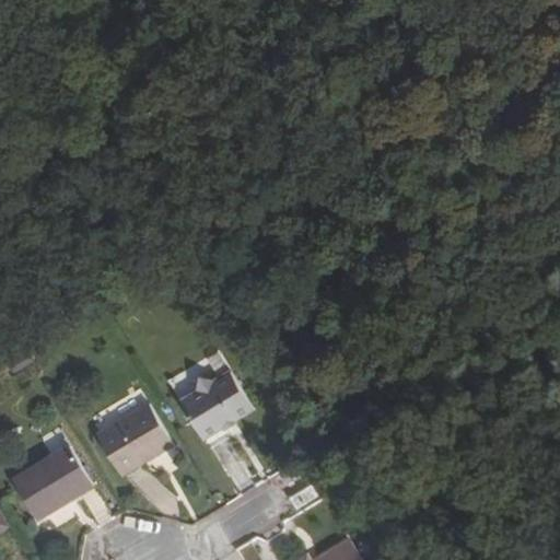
[(224,428),(238,418),(255,408),(232,371),(217,380),(200,376),(197,392),(179,403),(203,440),(224,428)]
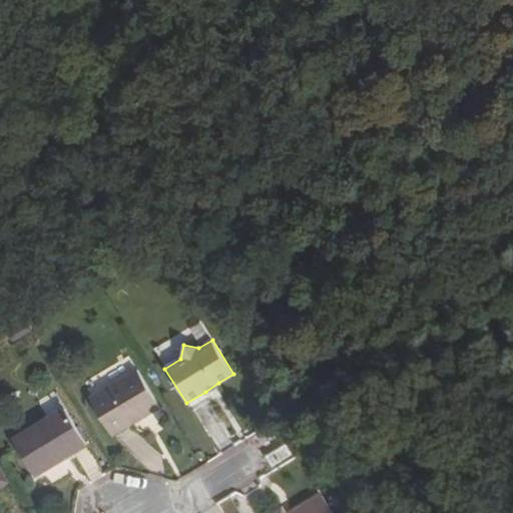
[(90,395),(114,435),(159,409),(135,368),(90,395)]
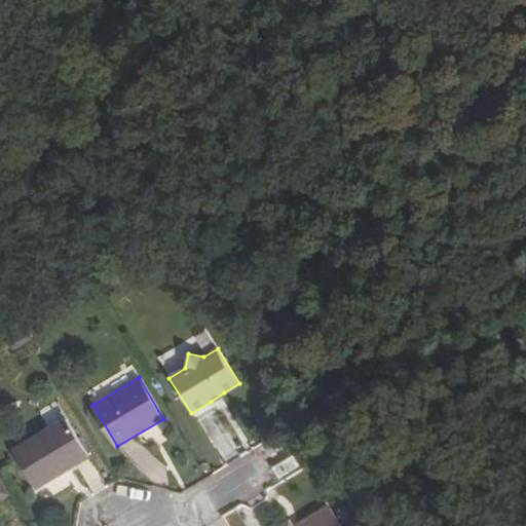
[(224,392),(211,402),(213,405),(227,397),(224,392)]
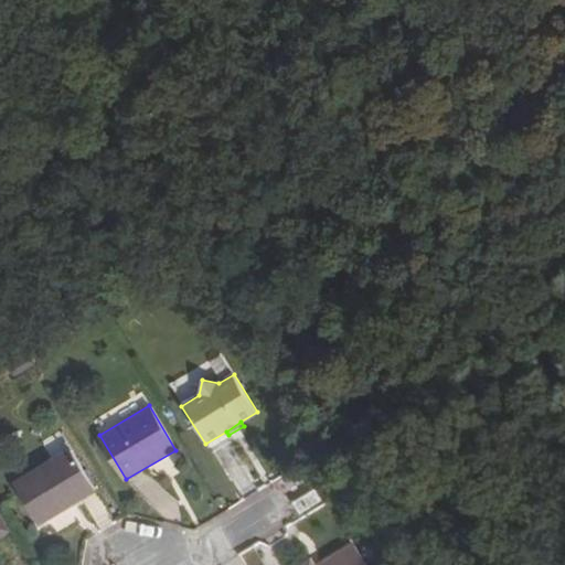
[(94,492),(67,448),(14,479),(41,523),(94,492)]
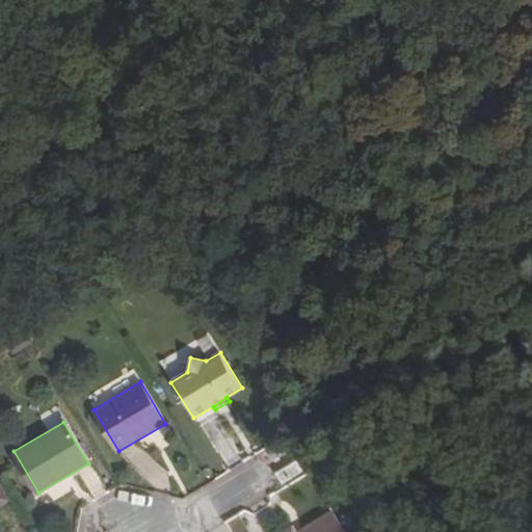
[(303,531),(293,531),(291,528),(284,531),(344,531),(333,512),(303,530),(304,531),(303,531)]
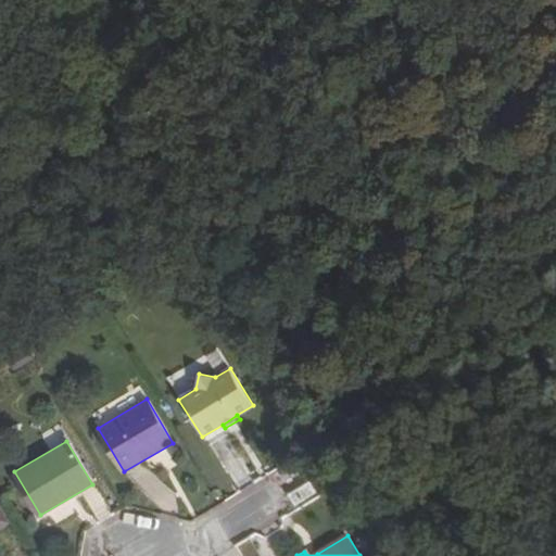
All buildings are outlined.
